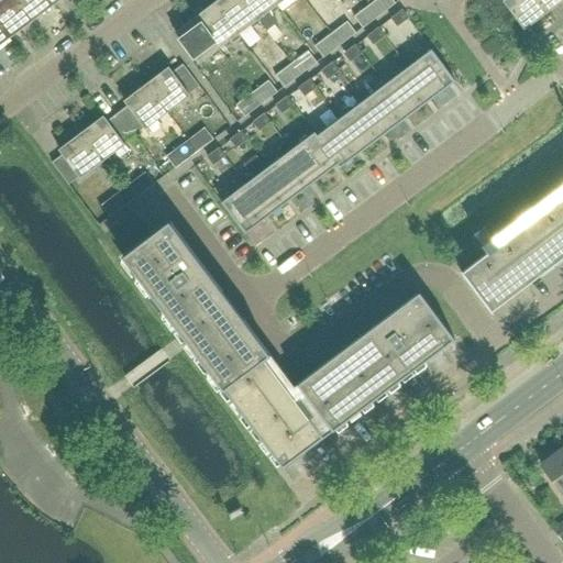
[(15,0),(0,0),(0,23),(10,37),(32,21),(15,0)]
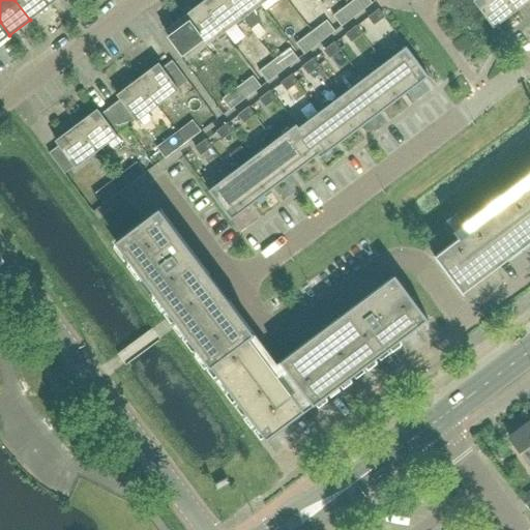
[(47,0),(15,0),(30,20),(50,4),(47,0)]
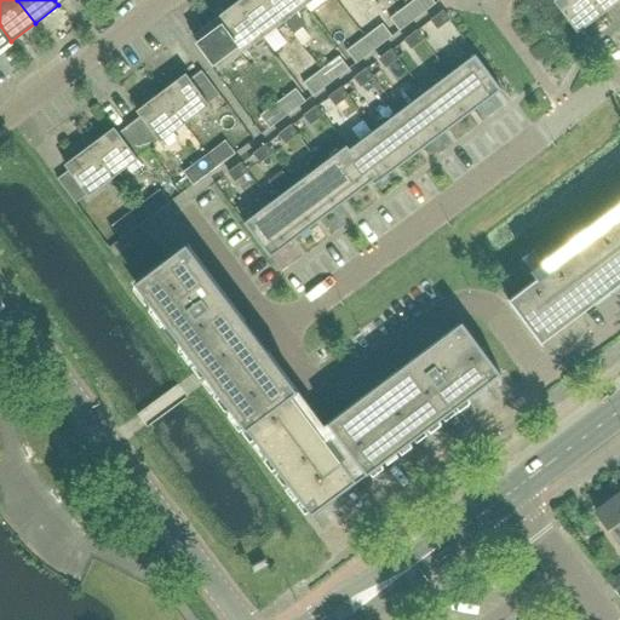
[(263,36),(285,21),(269,0),(234,0),(236,3),(237,3),(263,36)]
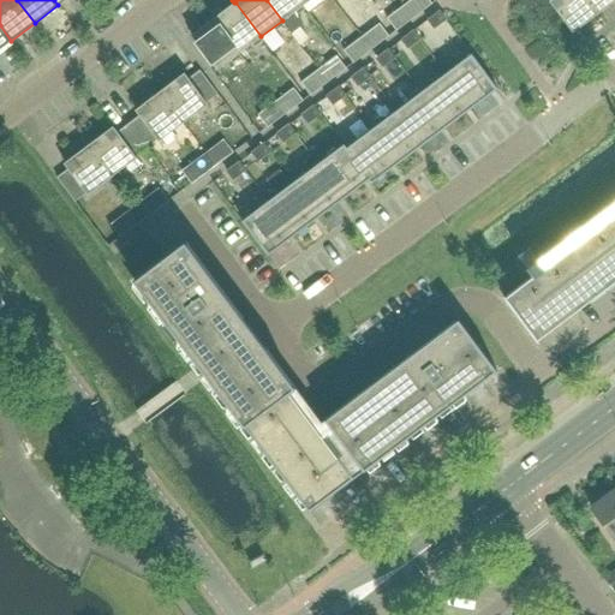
[(267,0),(282,21),(304,4),(300,0),(267,0)]
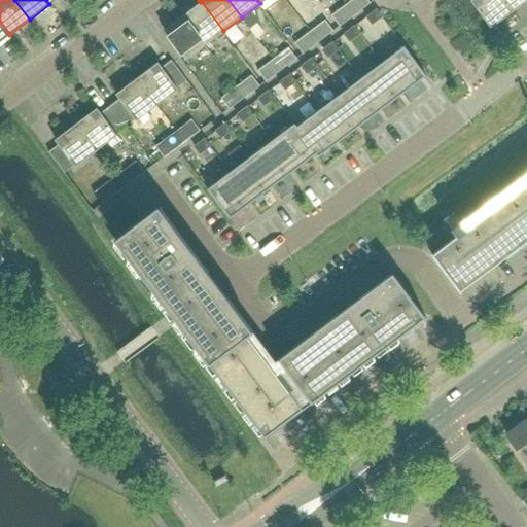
[(367,0),(351,0),(347,3),(354,14),(370,3),(367,0)]
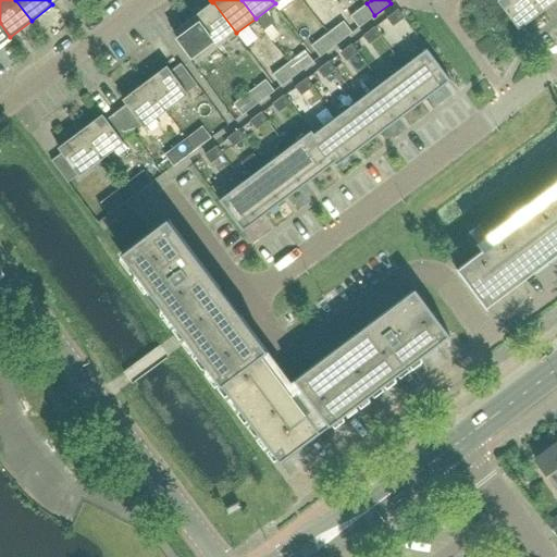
[(541,12),(531,0),(497,0),(519,28),(541,12)]
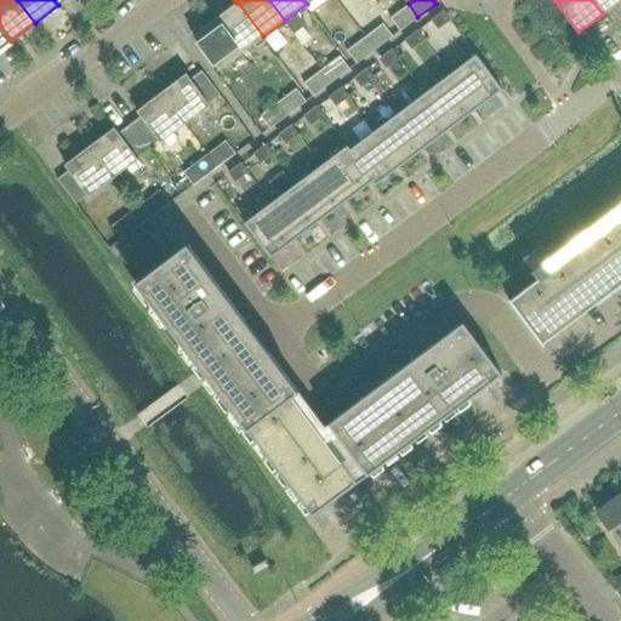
[(592,0),(603,13),(620,0),(592,0)]
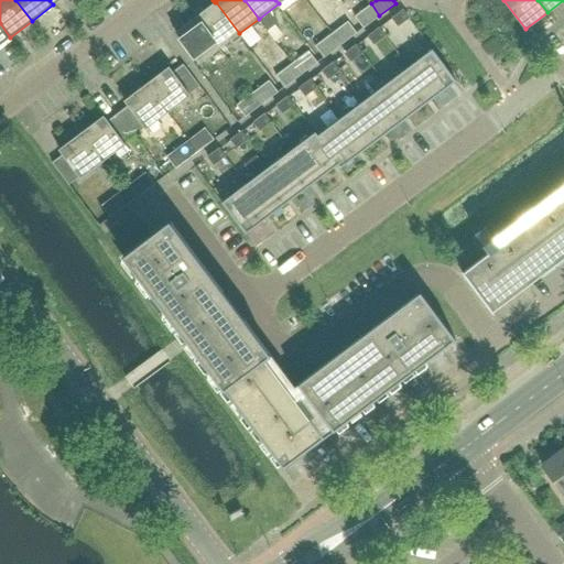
[(219,47),(239,33),(216,2),(215,2),(204,10),(201,7),(193,13),(195,17),(196,17),(219,47)]
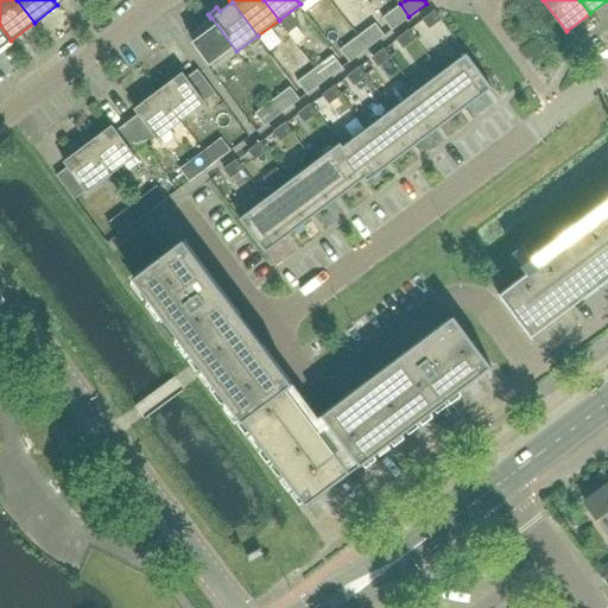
[(409,17),(400,4),(382,18),(392,30),(409,17)]
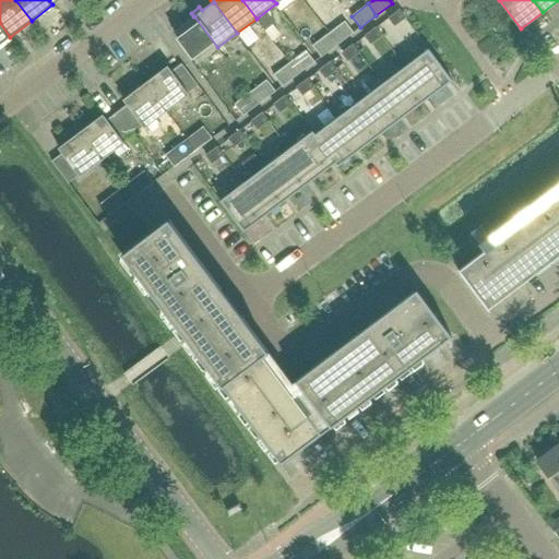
[(404,18),(399,10),(389,19),(394,25),(404,18)]
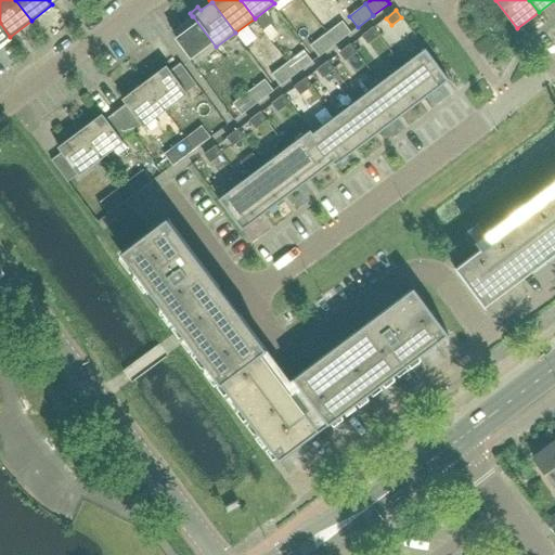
[(196,62),(216,47),(193,16),(192,16),(181,25),(179,21),(170,27),(196,62)]
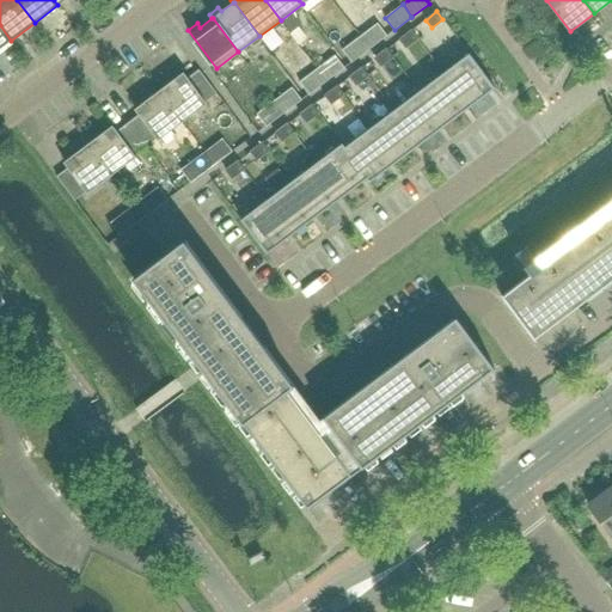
[(378,23),(360,36),(369,49),(387,36),(378,23)]
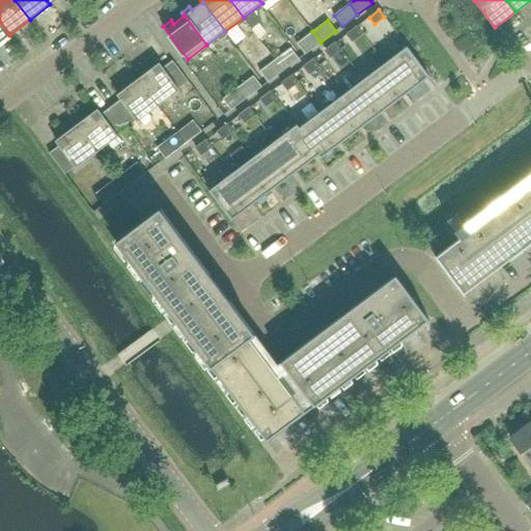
[(0,42),(9,35),(0,22),(0,42)]
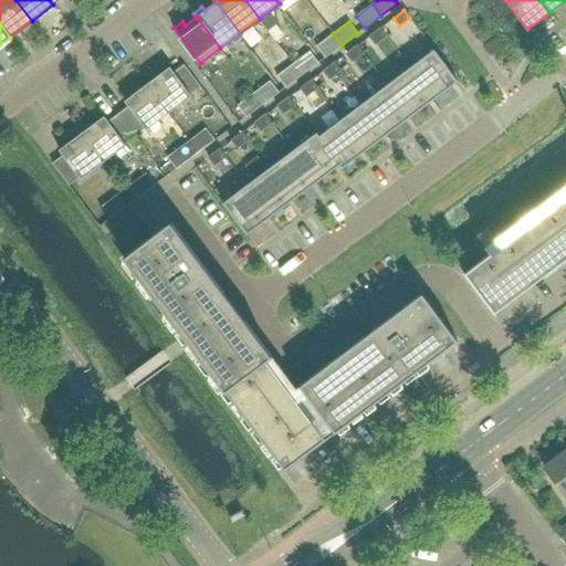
[(375,44),(386,35),(380,29),(369,37),(375,44)]
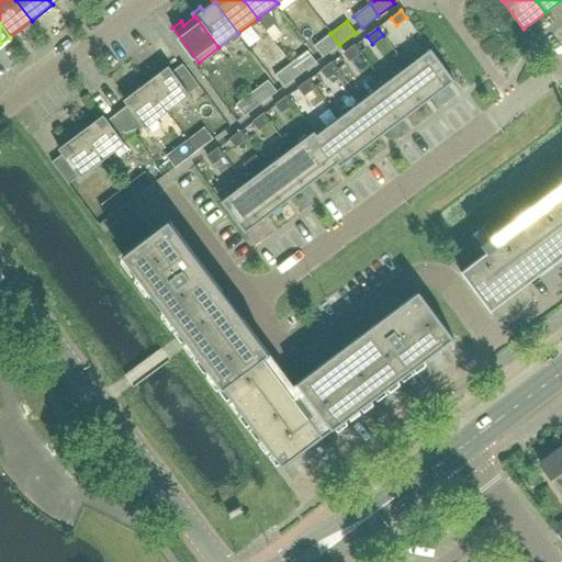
[(339,45),(330,33),(314,45),(323,57),(339,45)]
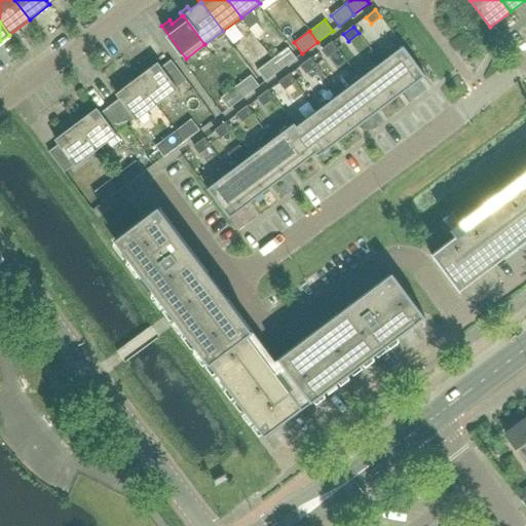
[(332,42),(322,50),(327,57),(337,49),(332,42)]
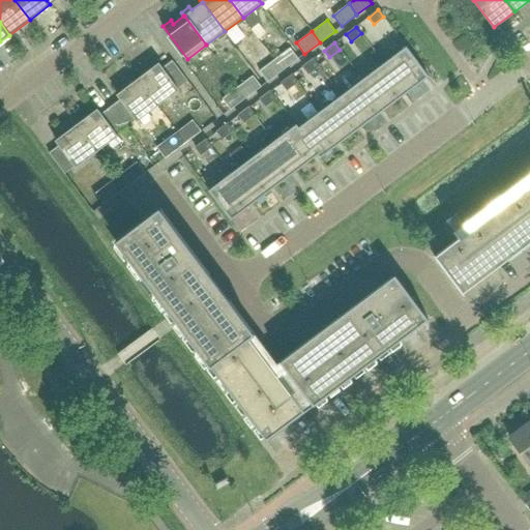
[(406,47),(383,63),(406,93),(428,76),(406,47)]
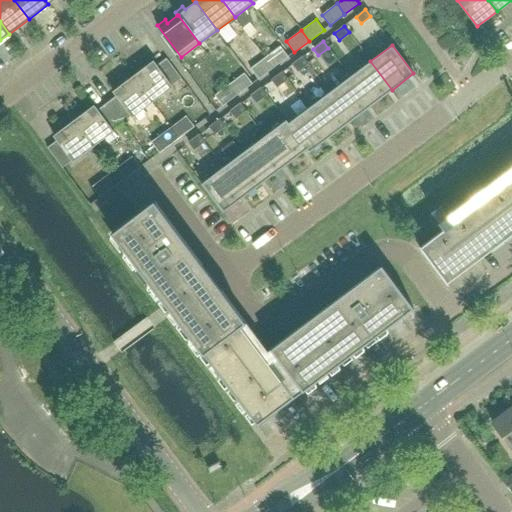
[(280,46),(265,57),(273,68),(288,57),(280,46)]
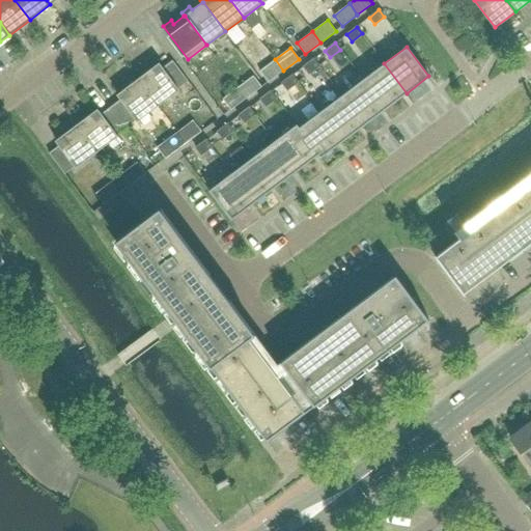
[(283,71),(275,59),(259,71),(268,82),(283,71)]
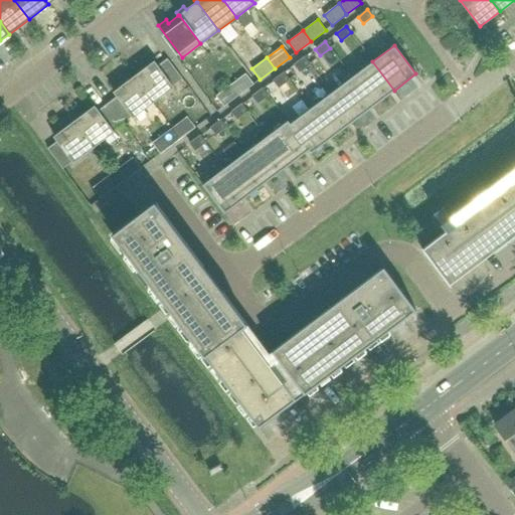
[(304,57),(294,64),(299,71),(309,64),(304,57)]
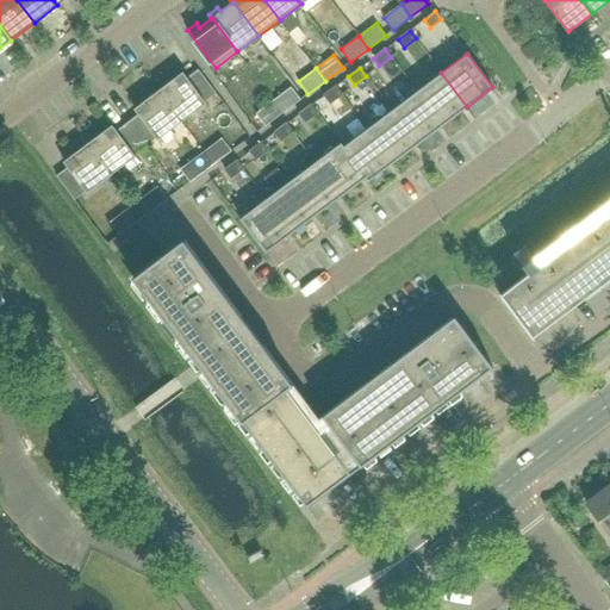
[(182,73),(159,91),(181,120),(205,103),(205,101),(216,93),(198,69),(186,78),(182,73)]
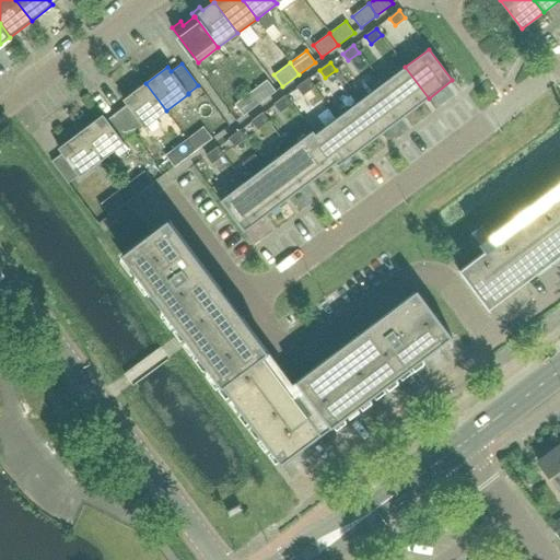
[(406,115),(429,98),(405,67),(382,84),(406,115)]
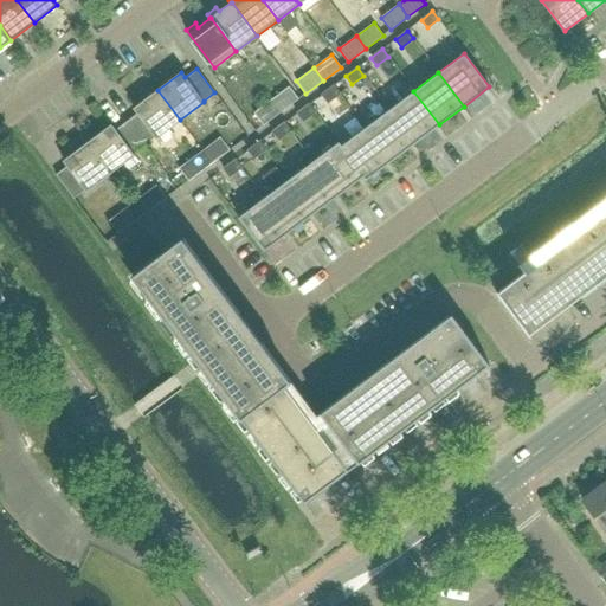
[(289,86),(271,100),(281,111),(298,98),(289,86)]
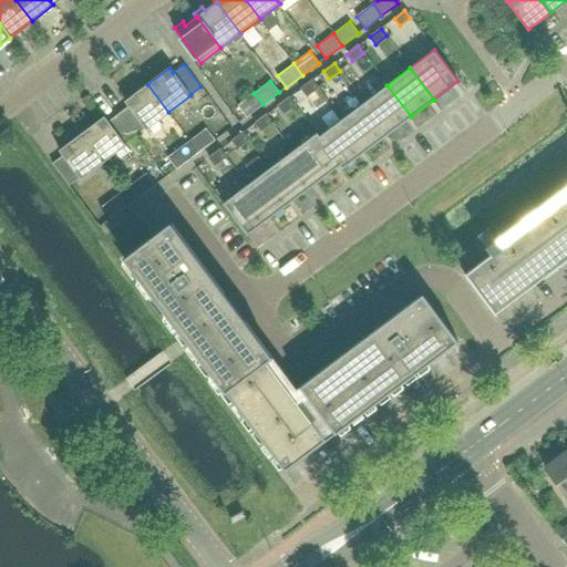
[(311,81),(301,89),(307,96),(317,88),(311,81)]
